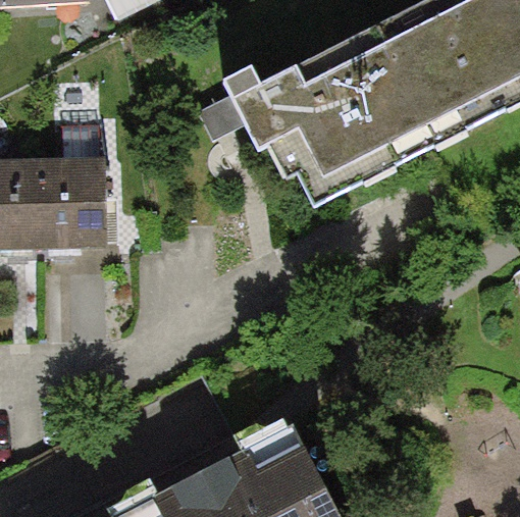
[(429,0),(259,88),(251,71),(222,86),(257,153),(268,148),(284,181),(296,175),(313,209),(362,185),(363,188),(395,172),(393,168),(505,111),(506,113),(519,105),(519,0),(429,0)]
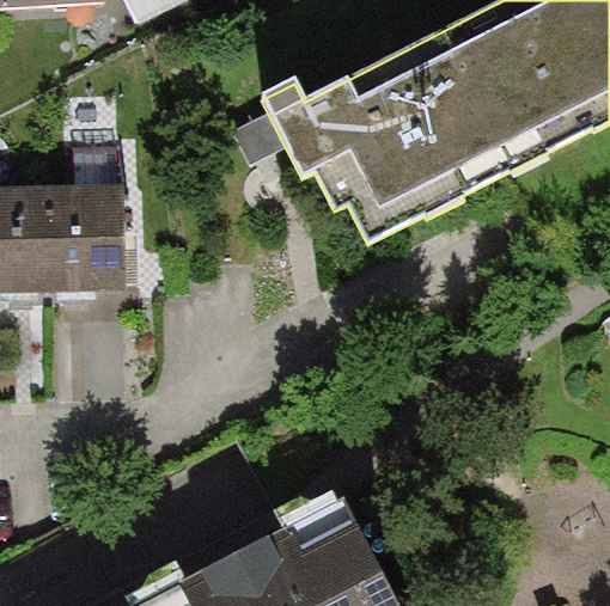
[(43,185),(46,292),(126,291),(123,183),(43,185)]
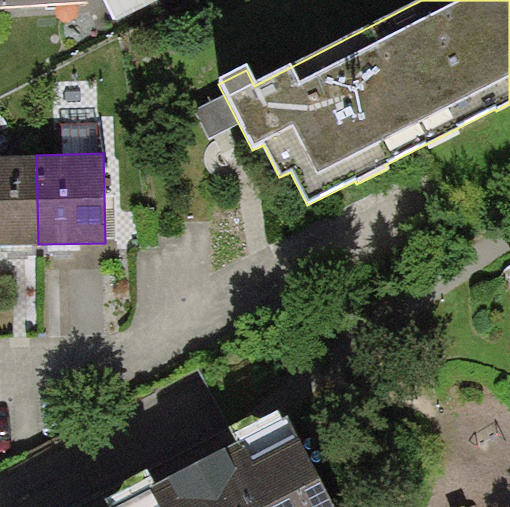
[(0,245),(38,244),(36,155),(0,155),(0,245)]
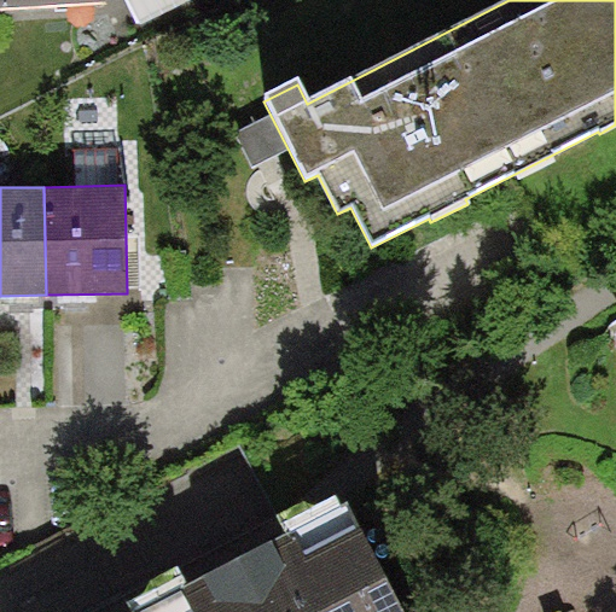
[(399,611),(346,503),(128,611),(399,611)]
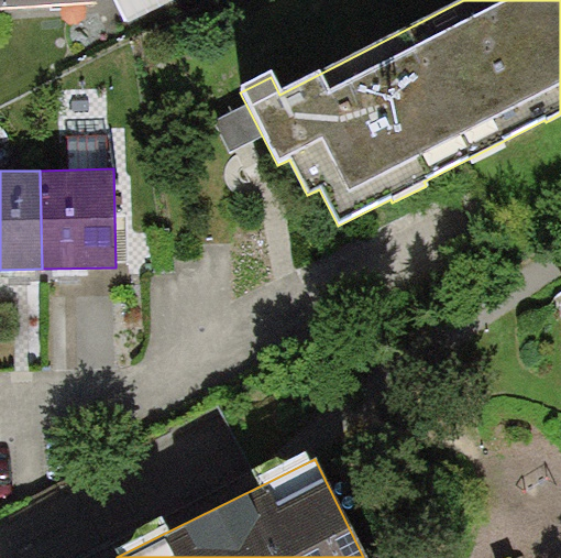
All buildings are outlined.
